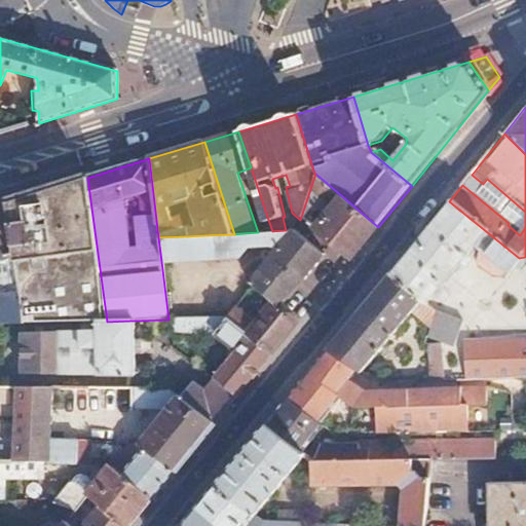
[(315,174),(311,186),(328,199),(333,198),(336,201),(325,216),(321,212),(315,217),(320,221),(314,227),(315,233),(349,262),(378,227),(315,174)]
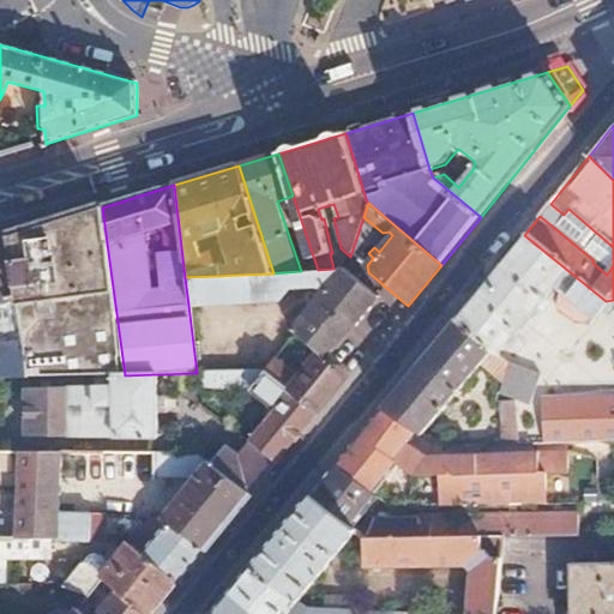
[(102,208),(8,235),(16,296),(22,349),(25,379),(114,375),(125,375),(102,208)]
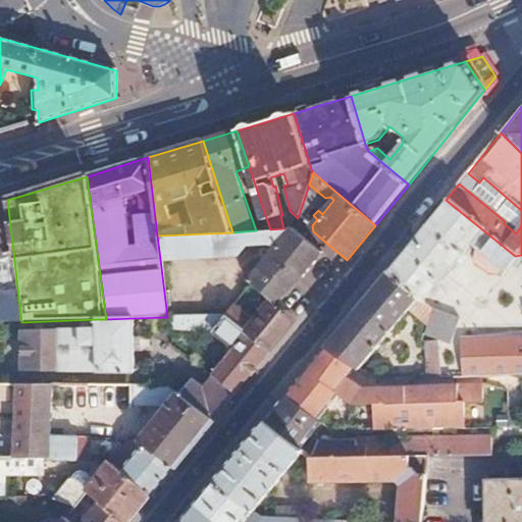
[(7,200),(0,202),(0,256),(13,252),(7,200)]
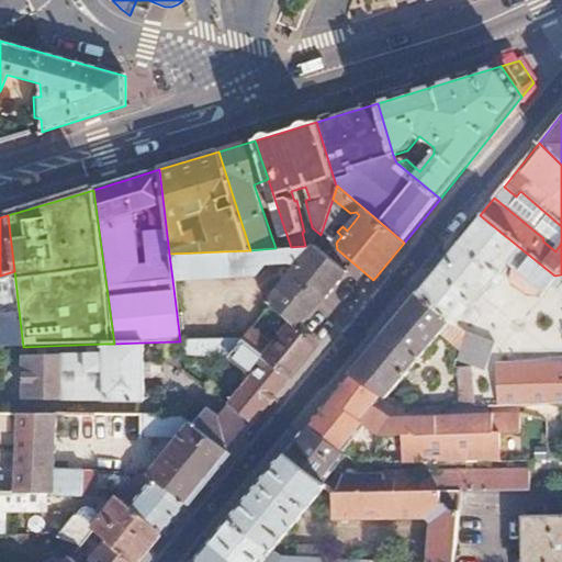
[(480,215),(416,293),(452,328),(460,318),(465,322),(471,316),(469,307),(487,284),(493,289),(501,281),(494,276),(503,266),(508,271),(507,284),(524,295),(535,292),(537,290),(540,293),(547,285),(554,276),(480,215)]
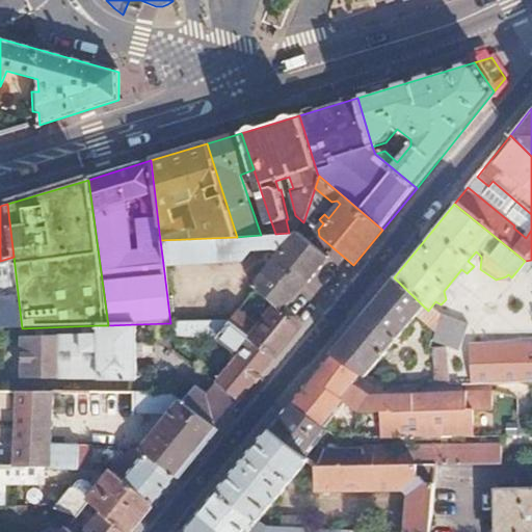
[(269,216),(259,218),(265,235),(275,234),(269,216)]
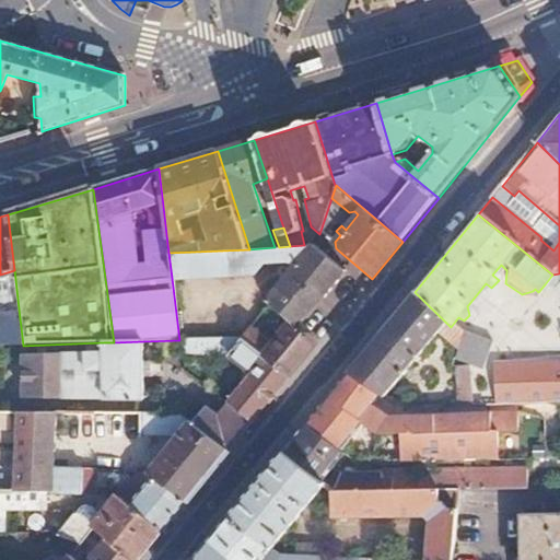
[(249,249),(168,253),(172,278),(256,275),(268,263),(295,260),(299,264),(330,290),(347,270),(316,245),(304,245),(290,246),(279,247),(275,247),(249,249)]
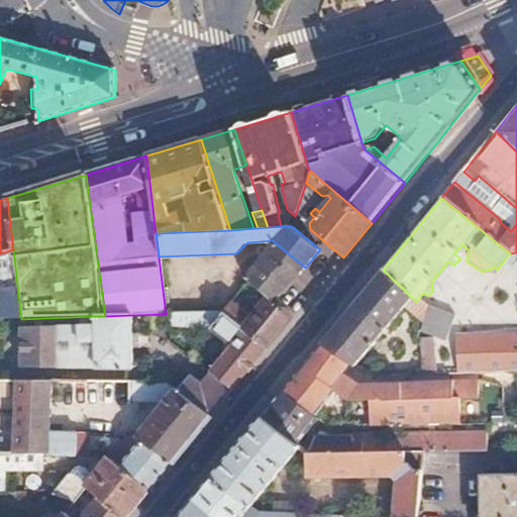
[(276,243),(265,257),(293,282),(305,268),(276,243)]
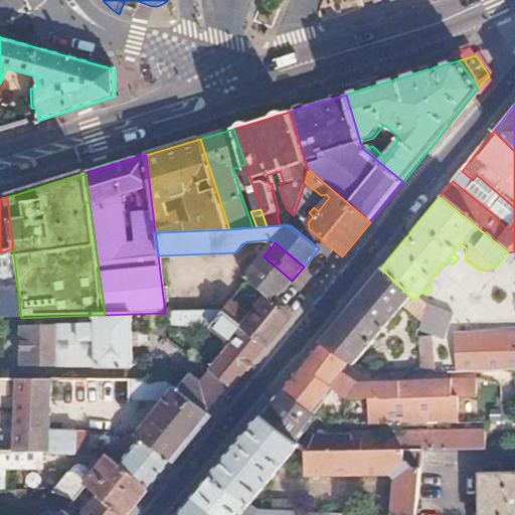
[(514,334),(454,339),(455,373),(514,370),(514,251),(508,252),(501,262),(506,266),(511,260),(514,259),(514,334)]
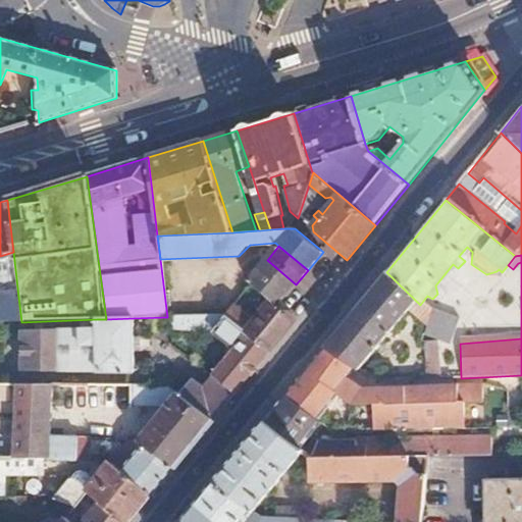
[(236,306),(227,316),(271,351),(297,320),(278,305),(296,284),(267,260),(249,281),(266,295),(273,301),(262,313),(256,321),(236,306)]
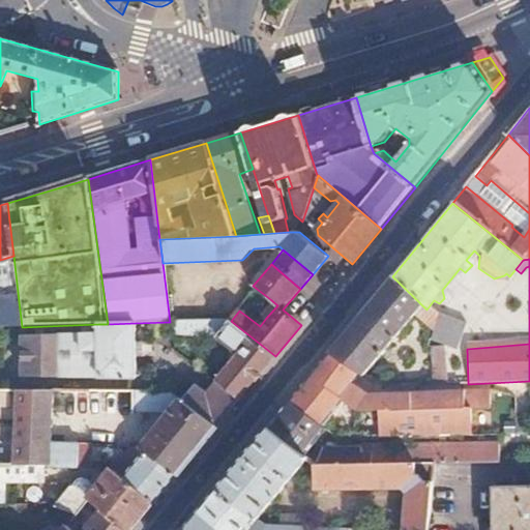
[(392,276),(329,353),(356,375),(361,379),(410,319),(429,335),(434,322),(436,318),(427,310),(392,276)]
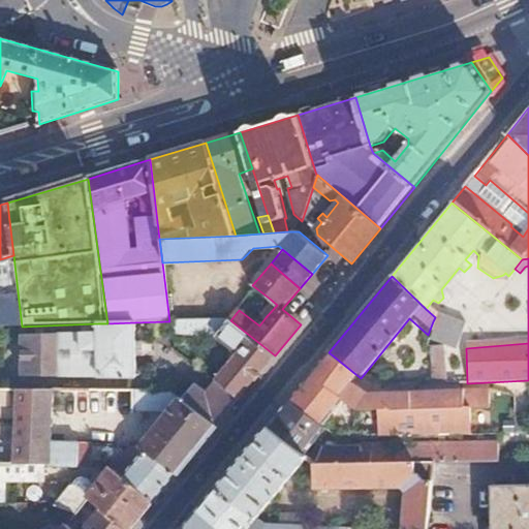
[(270,299),(258,312),(266,317),(277,305),(270,299)]
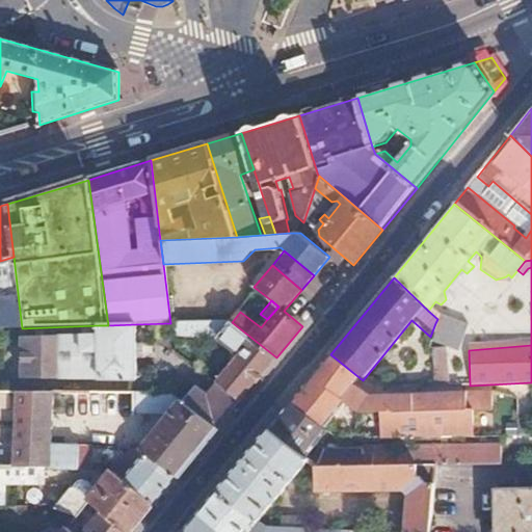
[(19,302),(0,302),(0,328),(22,328),(19,302)]
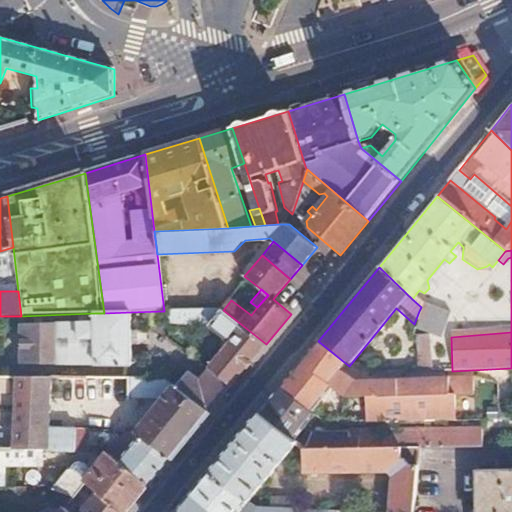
[(221,309),(167,311),(167,319),(202,320),(231,343),(210,369),(232,385),(266,344),(223,310),(221,309)]
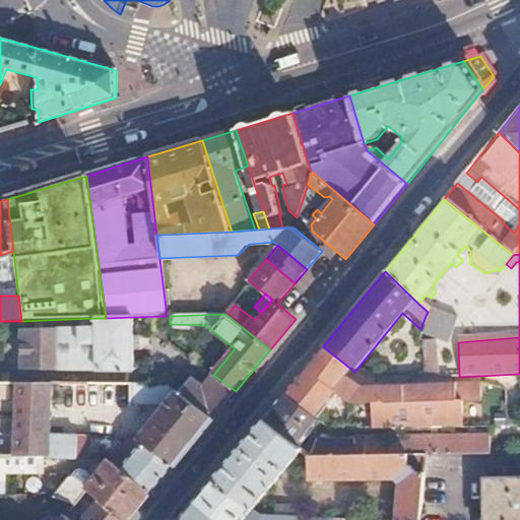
[(420,329),(417,337),(421,338),(435,342),(448,346),(455,326),(426,316),(420,329)]
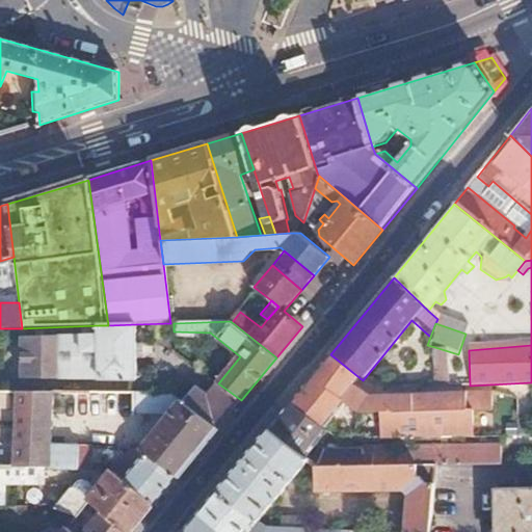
[(99,336),(22,338),(24,379),(138,379),(136,324),(108,325),(99,325),(99,336)]
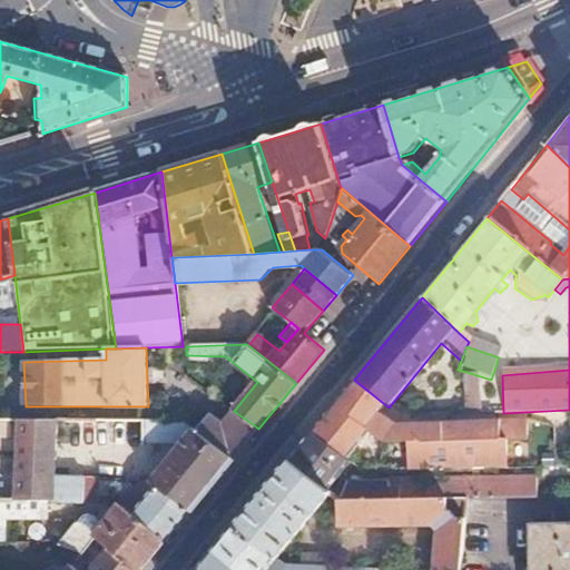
[(477,375),(462,371),(462,376),(464,414),(480,414),(477,375)]
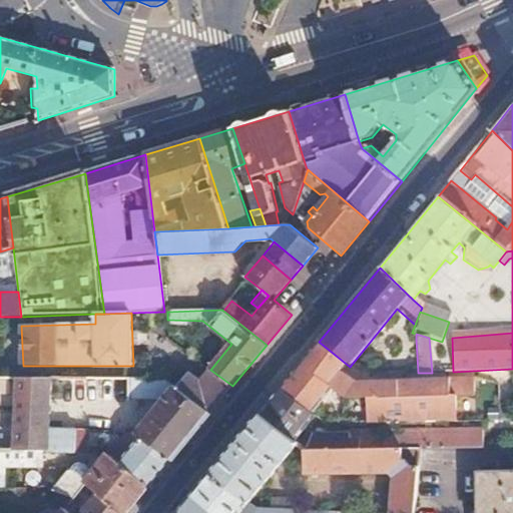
[(319,342),(315,346),(341,367),(345,363),(319,342)]
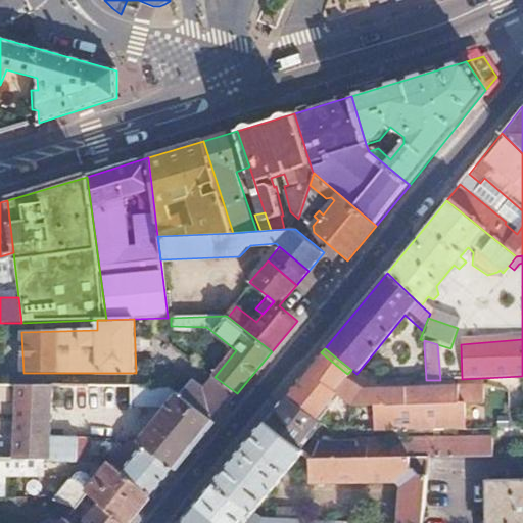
[(321,352),(285,397),(317,422),(330,407),(346,421),(391,418),(410,418),(410,407),(484,405),(482,389),(482,386),(357,392),(342,380),(347,374),(321,352)]
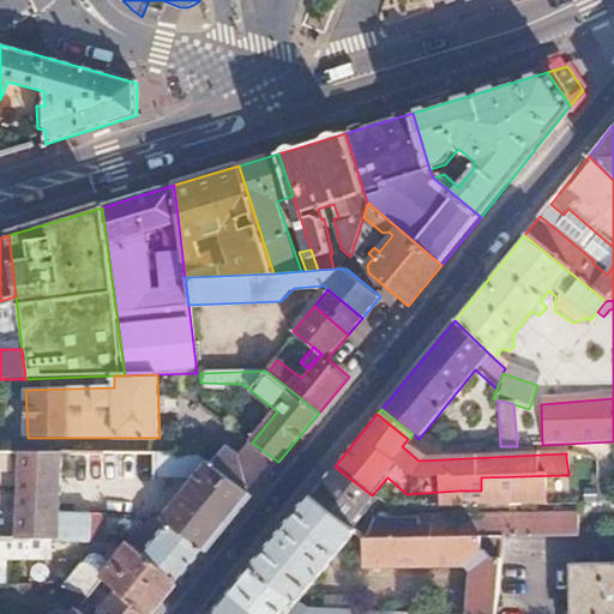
[(228,447),(214,464),(251,494),(278,462),(252,443),(240,457),(228,447)]
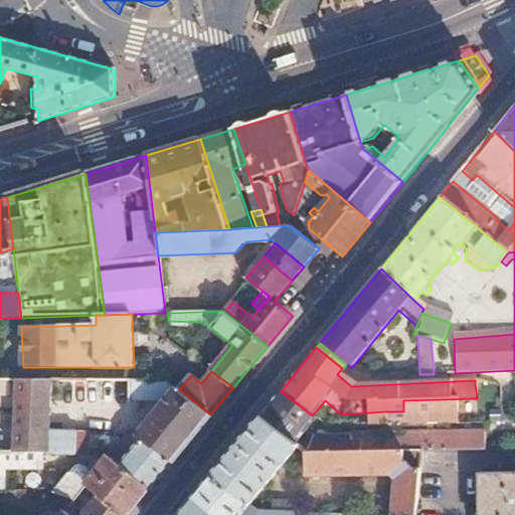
[(0,431),(0,453),(42,454),(74,454),(75,431),(49,430),(49,379),(0,378),(0,402),(14,403),(13,432),(0,431)]
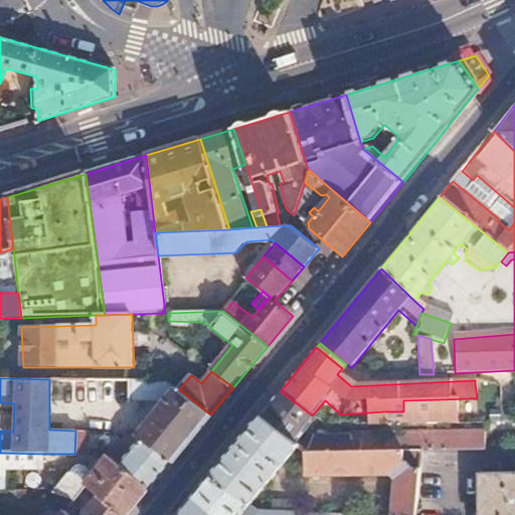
[(131,379),(80,379),(80,385),(88,385),(87,390),(98,390),(98,401),(130,402),(130,398),(131,379)]
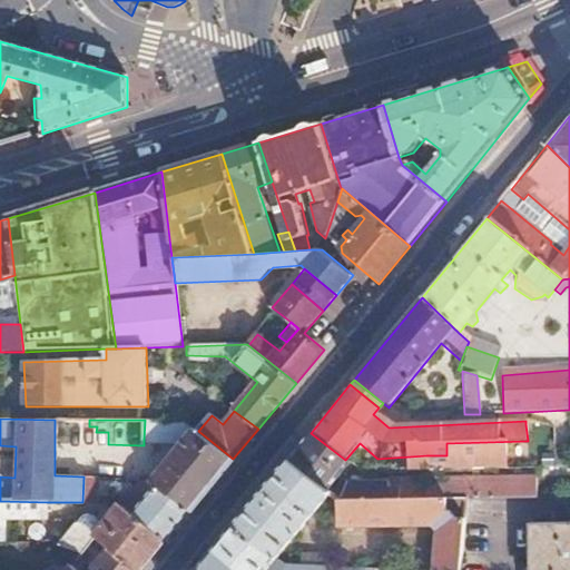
[(145,420),(144,441),(182,444),(195,428),(184,420),(145,420)]
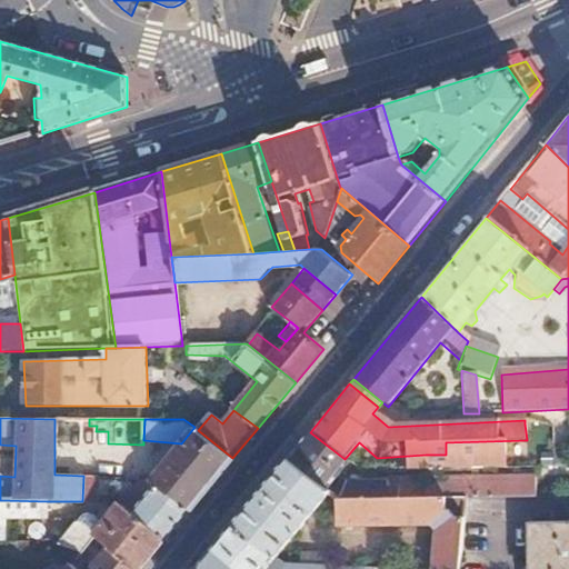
[(181,443),(150,479),(157,485),(156,487),(160,487),(190,509),(232,458),(198,430),(195,427),(181,443)]
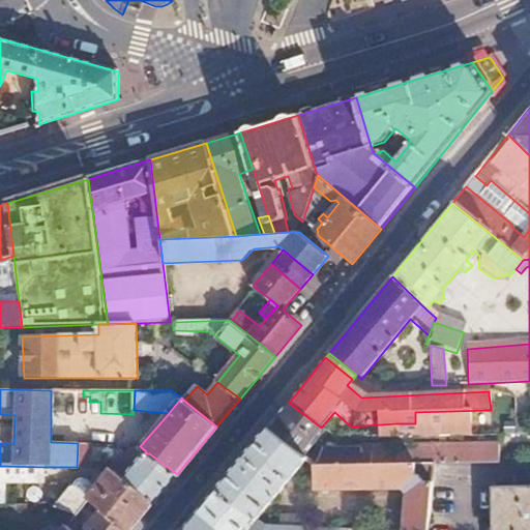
[(289,403),(267,430),(305,462),(314,468),(361,467),(361,449),(322,451),(313,444),(323,431),(321,428),(289,403)]
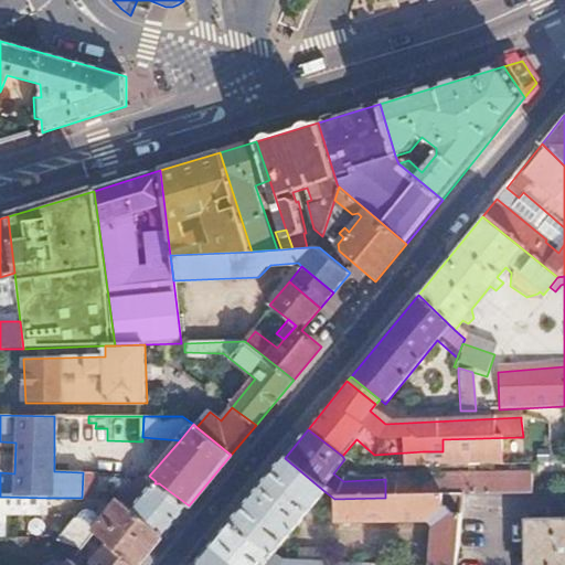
[(423,451),(374,455),(375,469),(423,467),(423,451)]
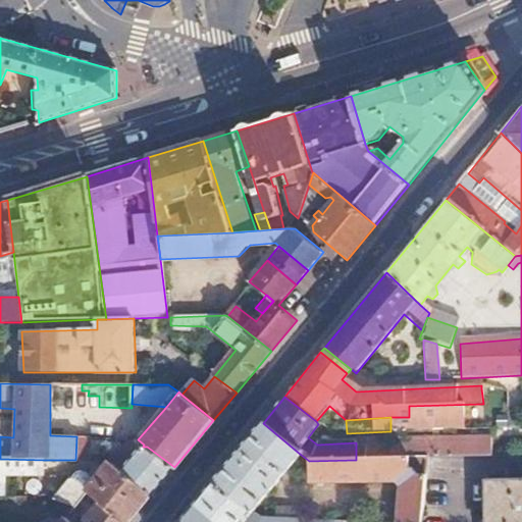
[(263,423),(214,482),(252,514),(301,455),(263,423)]
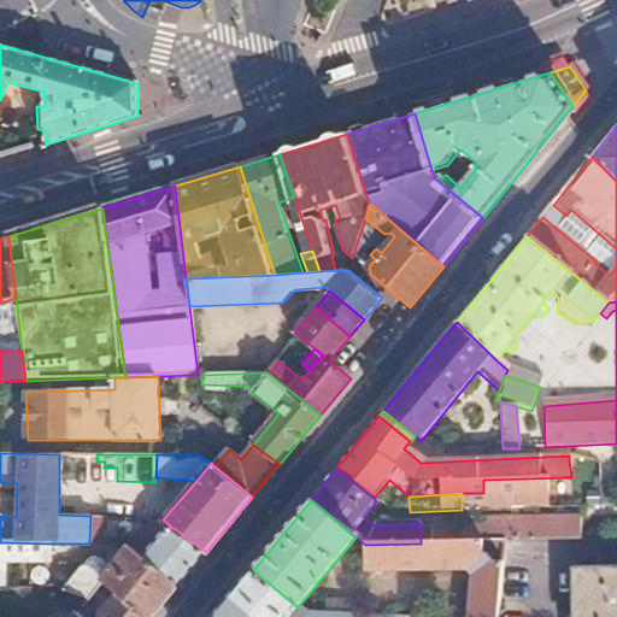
[(90,516),(89,544),(103,544),(103,517),(90,516)]
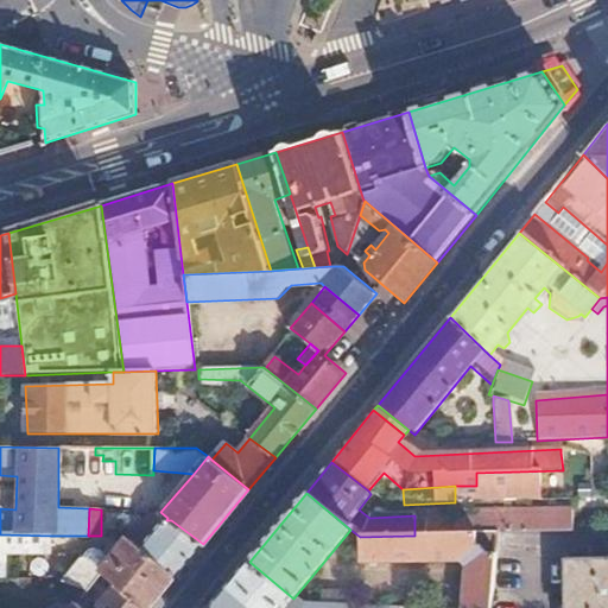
[(569,512),(430,515),(431,536),(476,534),(485,534),(499,533),(570,532),(569,512)]
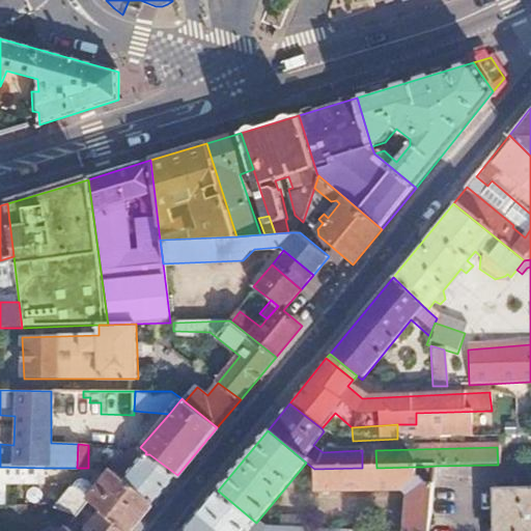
[(145,454),(123,479),(154,504),(177,475),(149,454),(145,454)]
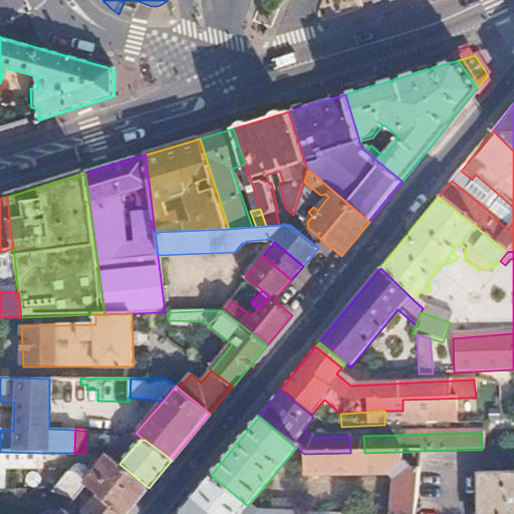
[(42,453),(0,452),(0,469),(41,470),(42,453)]
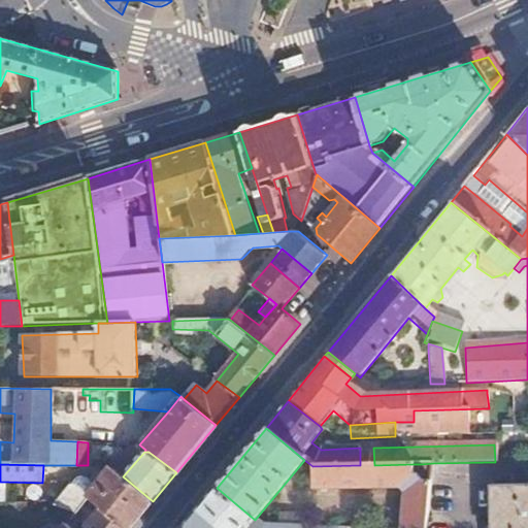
[(360,465),(312,466),(312,491),(400,489),(405,494),(400,527),(426,527),(431,479),(423,479),(417,472),(414,472),(414,464),(374,465),(360,465)]
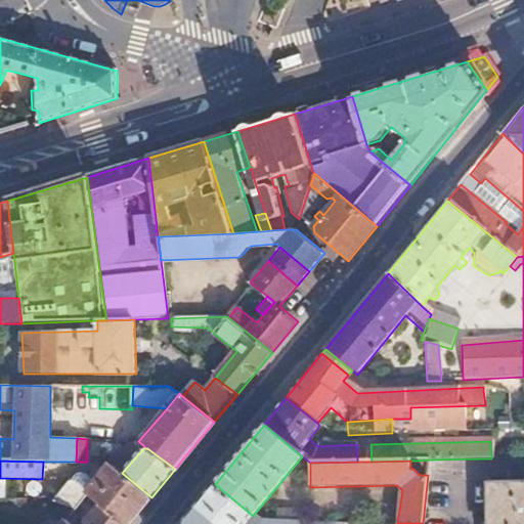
[(68,482),(52,501),(75,509),(87,493),(100,504),(124,523),(129,523),(151,497),(122,473),(112,464),(96,482),(88,475),(84,473),(79,474),(73,482),(68,482)]
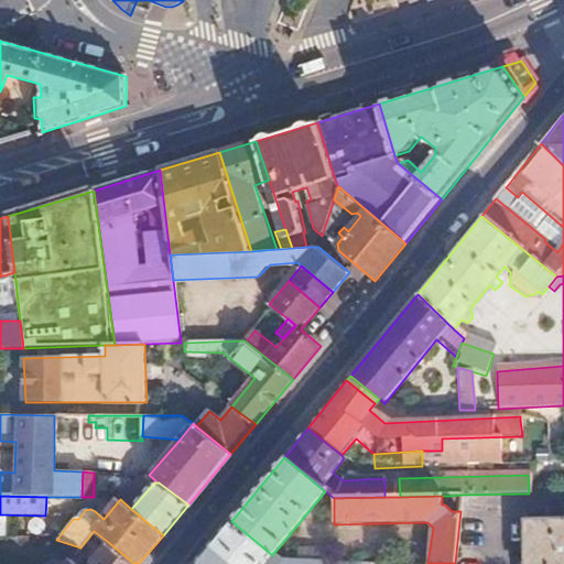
[(563,563),(563,516),(523,517),(523,563),(563,563)]
